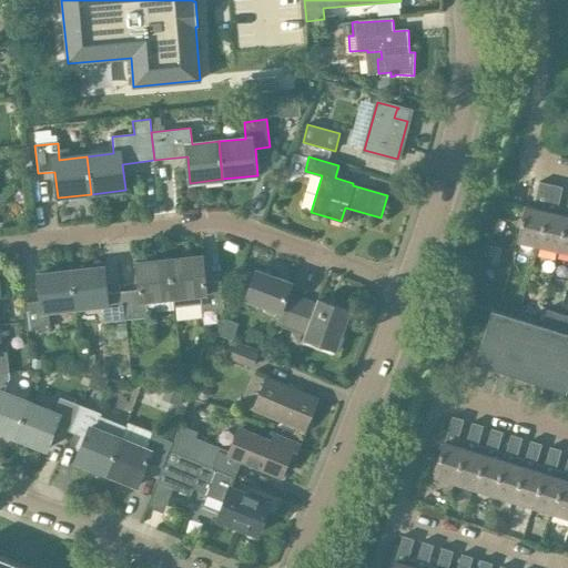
[(537,246),(551,184),(539,182),(535,201),(527,200),(517,241),(537,246)]
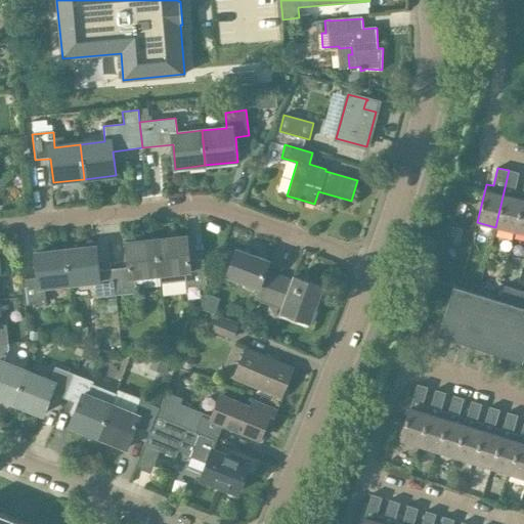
[(514,231),(523,192),(515,190),(519,172),(509,170),(495,227),(514,231)]
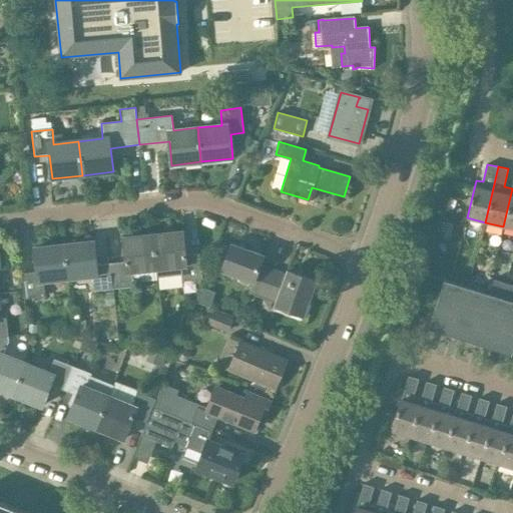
[(512,228),(512,183),(512,188),(503,226),(512,228)]
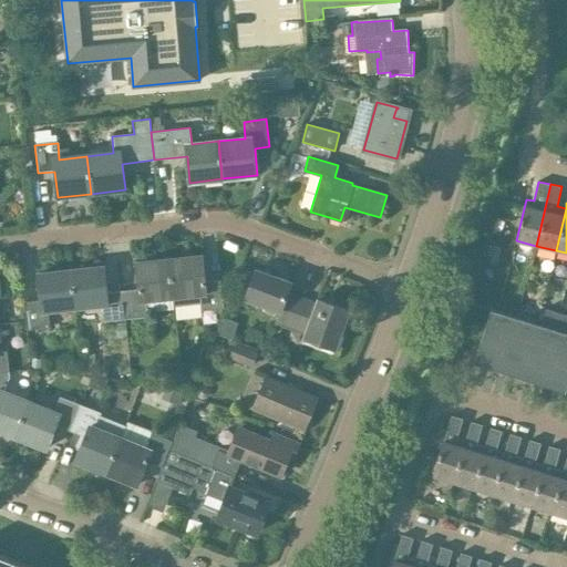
[(202,256),(168,259),(173,299),(200,296),(202,311),(225,309),(222,280),(205,282),(202,256)]
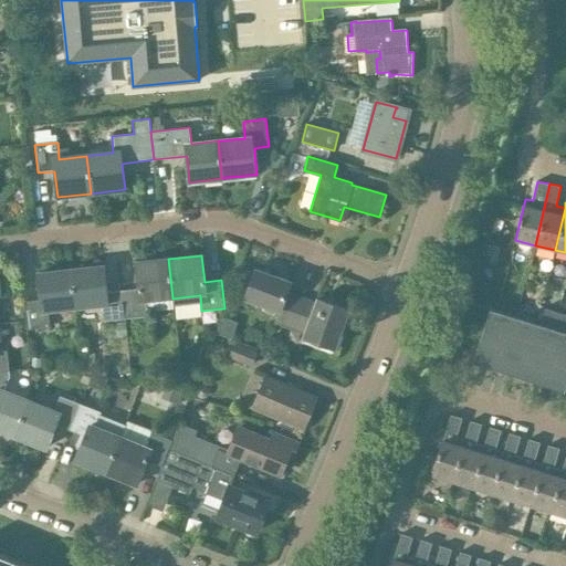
[(173,299),(168,259),(136,263),(138,290),(123,291),(126,320),(148,316),(146,301),(173,299)]
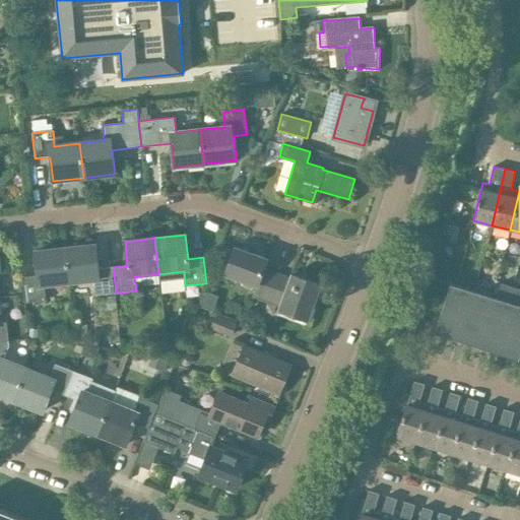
[(94,245),(64,248),(68,283),(93,280),(94,296),(116,294),(113,267),(98,269),(94,245)]
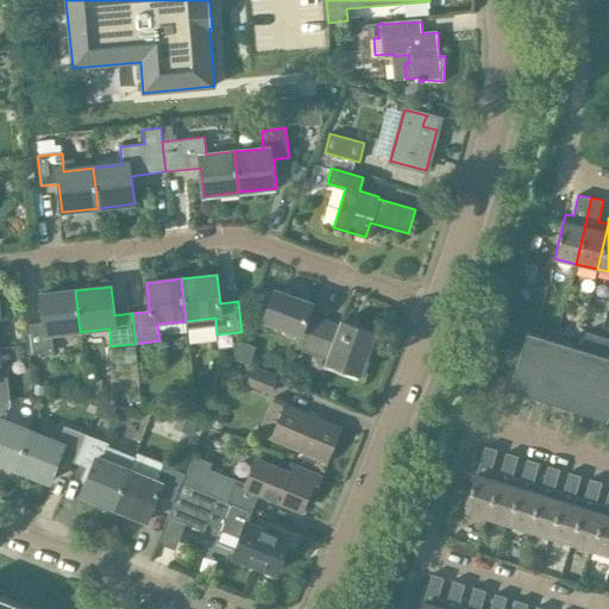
[(80,332),(75,290),(42,294),(45,324),(27,325),(31,355),(54,352),(52,334),(80,332)]
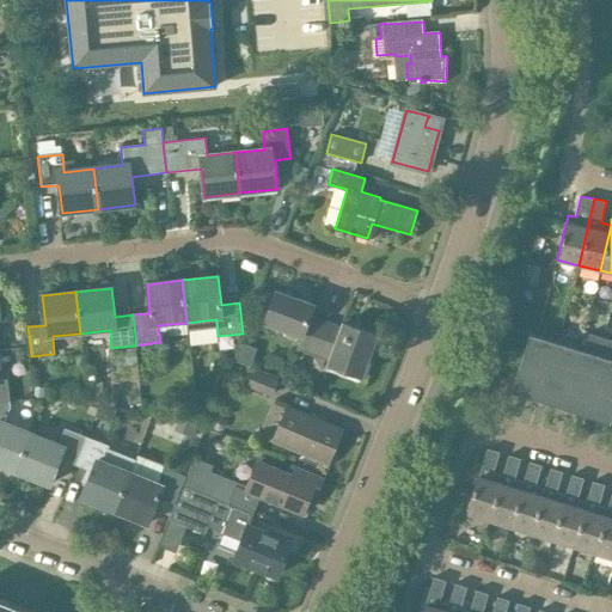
[(314,354),(326,322),(310,316),(313,305),(276,292),(264,323),(301,336),(298,348),(314,354)]
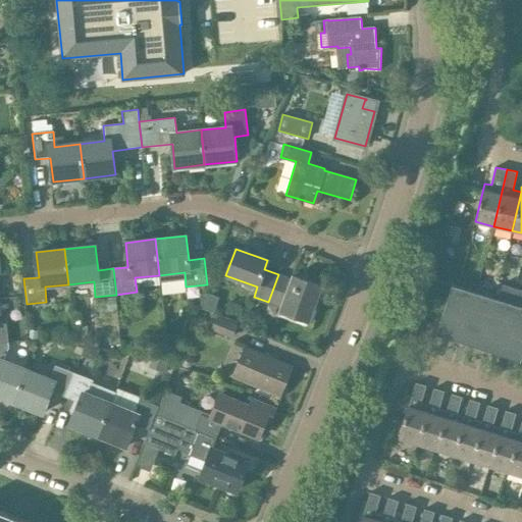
[(308,321),(321,285),(293,276),(292,279),(278,274),(268,302),(281,306),(280,311),(308,321)]
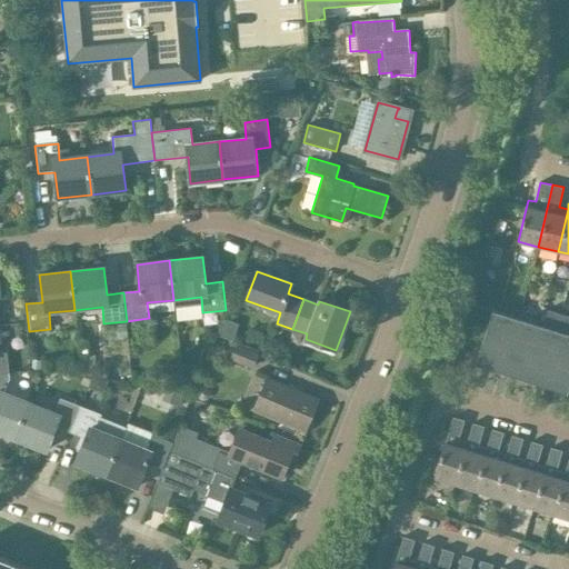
[(568,316),(547,310),(542,327),(492,311),(476,365),(477,366),(477,365),(567,392),(567,393),(568,393),(568,392),(568,316)]
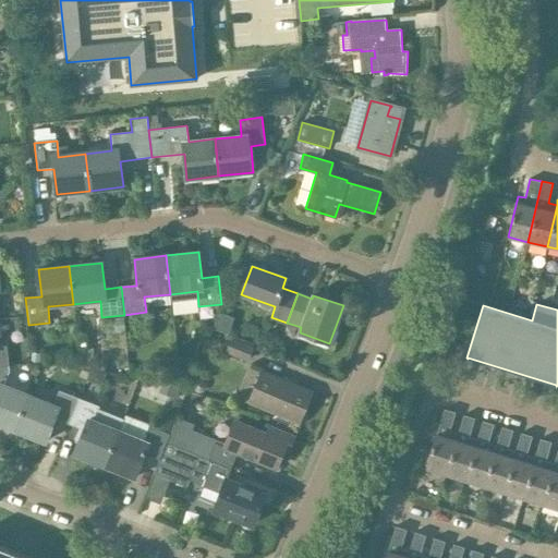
[(252,350),(230,341),(225,356),(245,365),(252,350)]
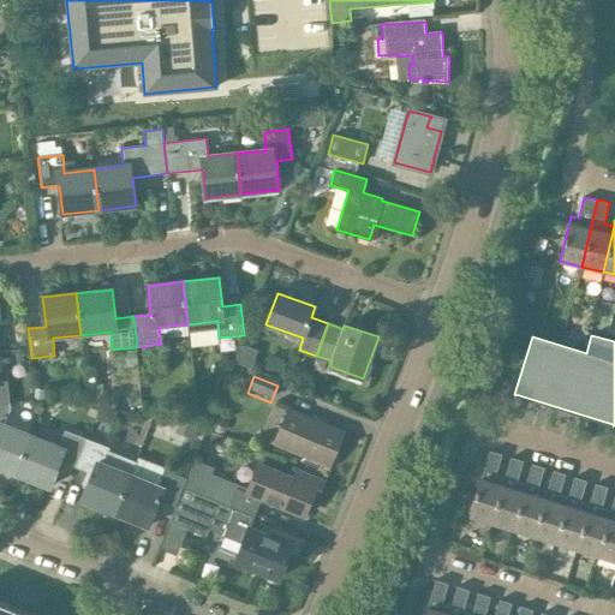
[(0,382),(0,405),(11,404),(9,381),(0,382)]
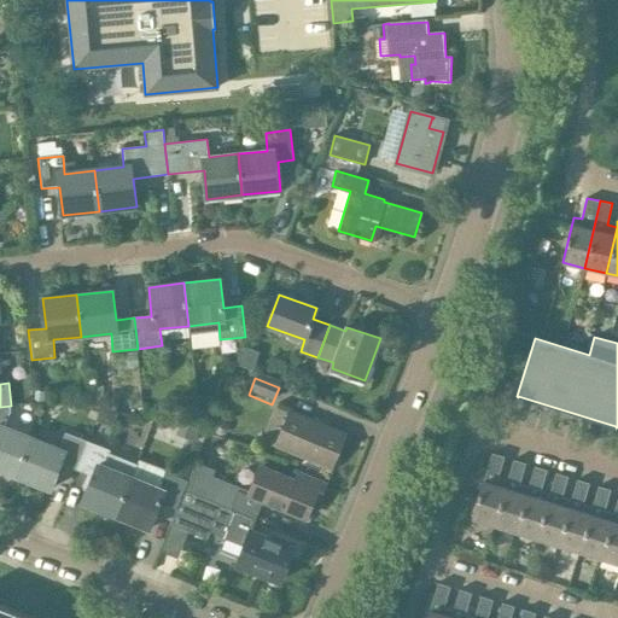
[(11,409),(11,406),(0,407),(0,470),(17,477),(33,438),(5,426),(11,409)]
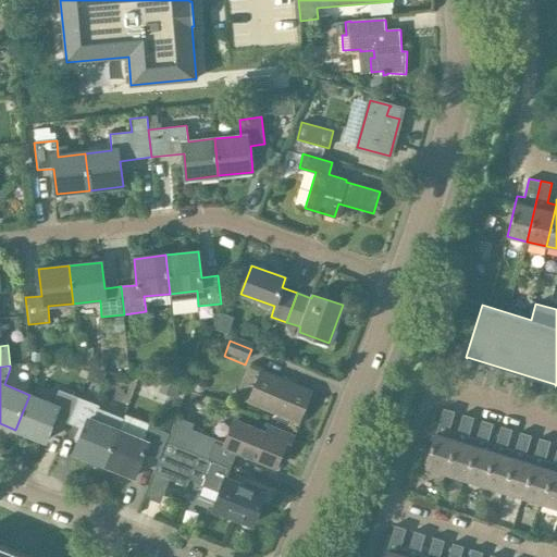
[(298,422),(311,392),(260,371),(248,401),(298,422)]
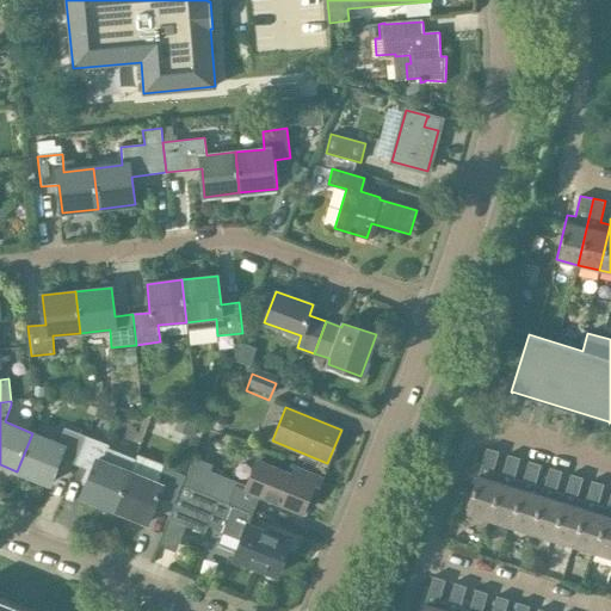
[(75,464),(87,436),(63,426),(57,443),(32,433),(17,471),(50,485),(60,458),(75,464)]
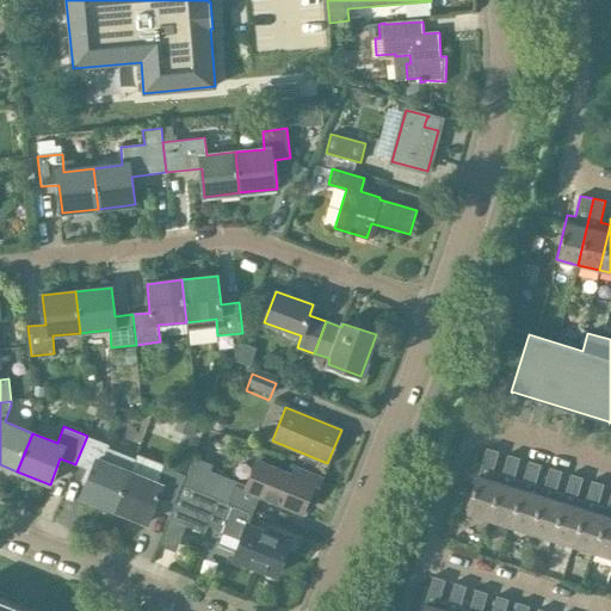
[(113,511),(129,471),(134,461),(106,450),(109,444),(87,436),(75,464),(88,469),(82,482),(86,485),(81,498),(113,511)]
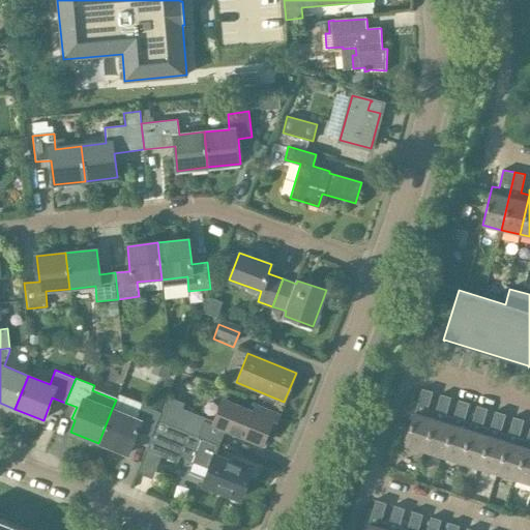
[(422,450),(435,412),(427,410),(433,391),(422,388),(405,445),(422,450)]
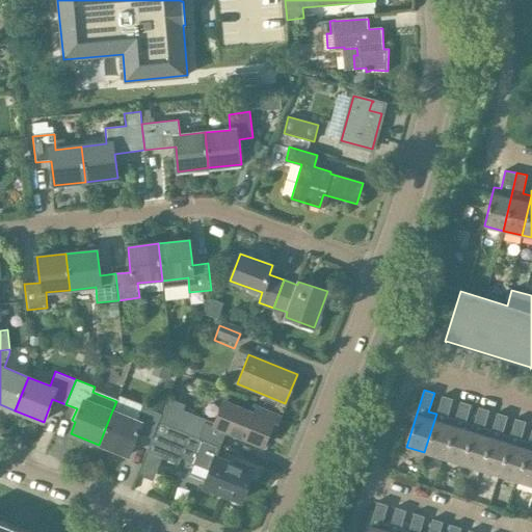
[(443,458),(455,420),(447,417),(452,399),(442,396),(436,414),(424,452),(443,458)]
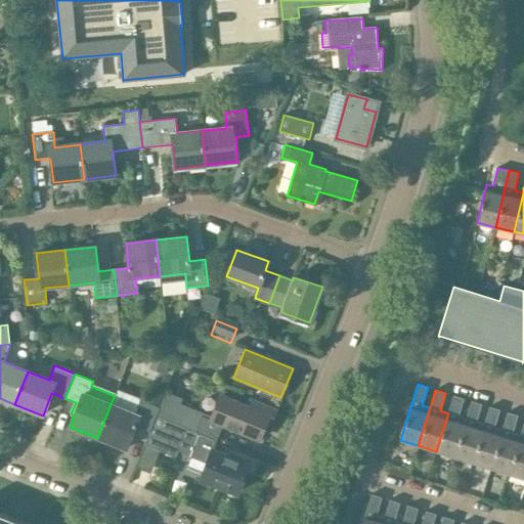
[(195,432),(203,416),(259,439),(266,422),(270,423),(275,409),(255,401),(252,408),(221,395),(212,418),(180,403),(181,399),(167,392),(160,408),(158,416),(157,417),(195,432)]
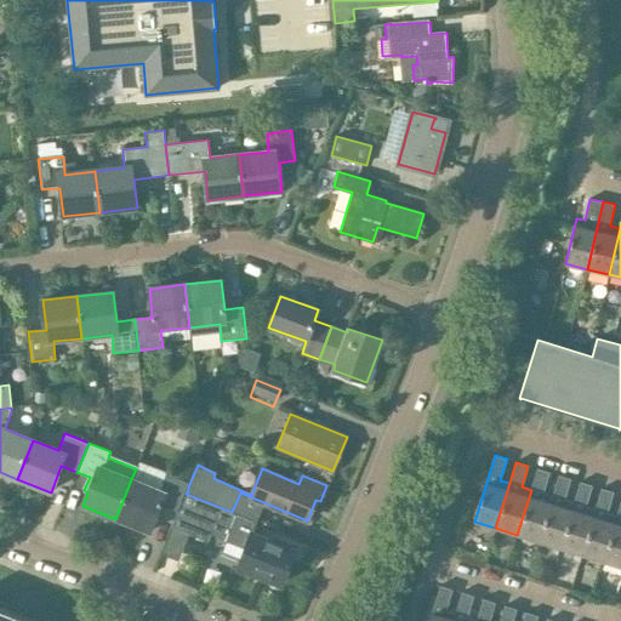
[(539,541),(552,496),(543,494),(550,472),(537,468),(531,490),(517,535),(539,541)]
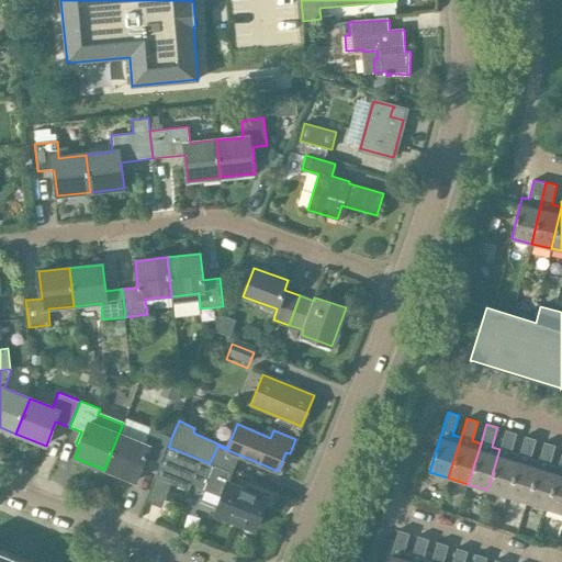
[(156,478),(168,447),(169,446),(171,438),(148,428),(143,444),(119,434),(104,470),(136,482),(145,458),(160,463),(155,476),(156,478)]
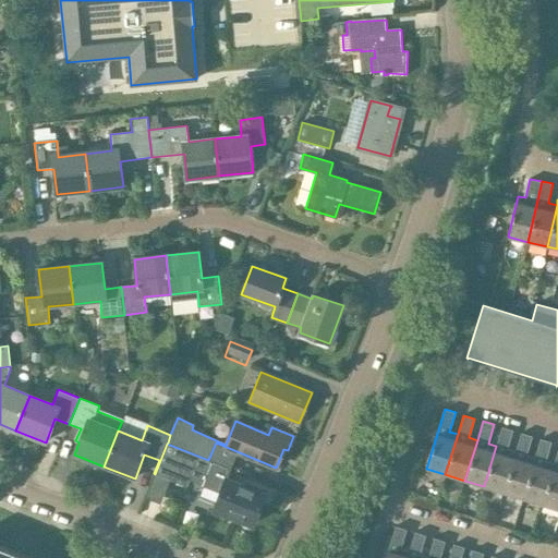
[(502,492),(516,451),(507,449),(513,431),(502,427),(496,446),(484,486),(502,492)]
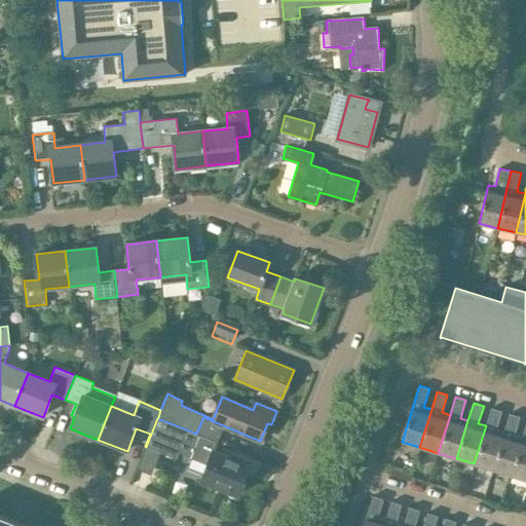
[(492,470),(504,431),(496,429),(501,411),(491,408),(486,425),(474,463),(492,470)]
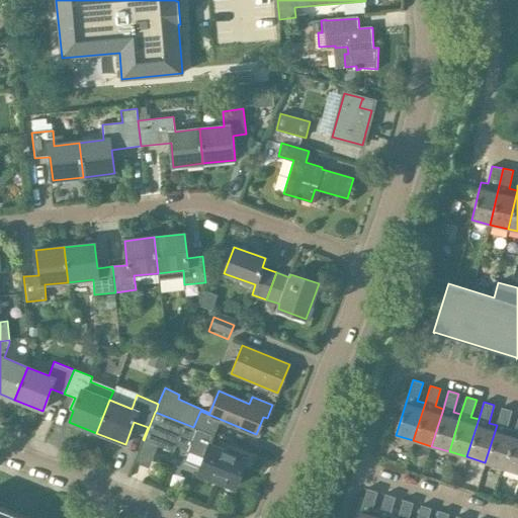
[(503,468),(514,431),(506,428),(512,411),(502,408),(497,425),(485,462),(503,468)]
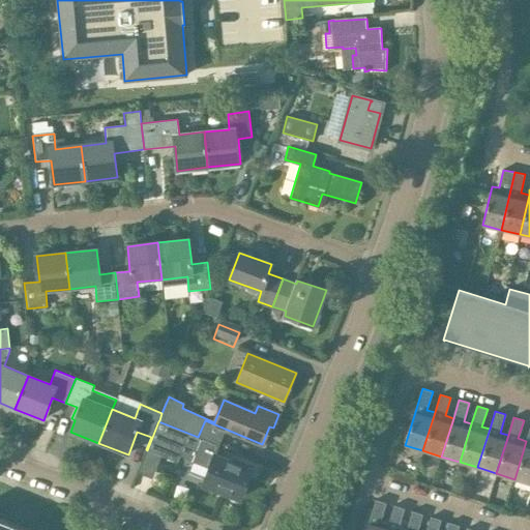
[(218,445),(198,437),(158,421),(147,450),(177,462),(183,447),(198,453),(195,462),(209,467),(203,483),(240,498),(252,469),(214,454),(218,445)]
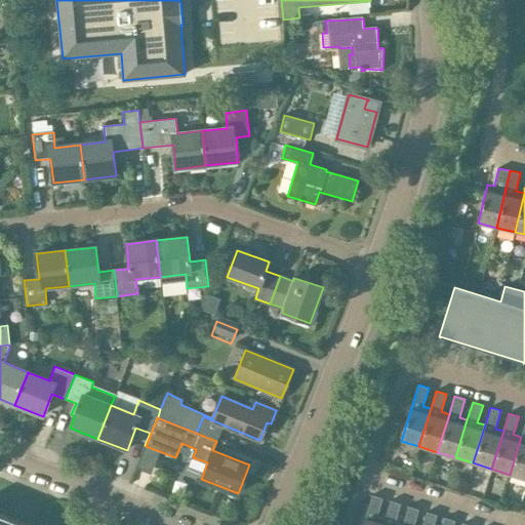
[(524,479),(524,423),(521,437),(510,475),(524,479)]
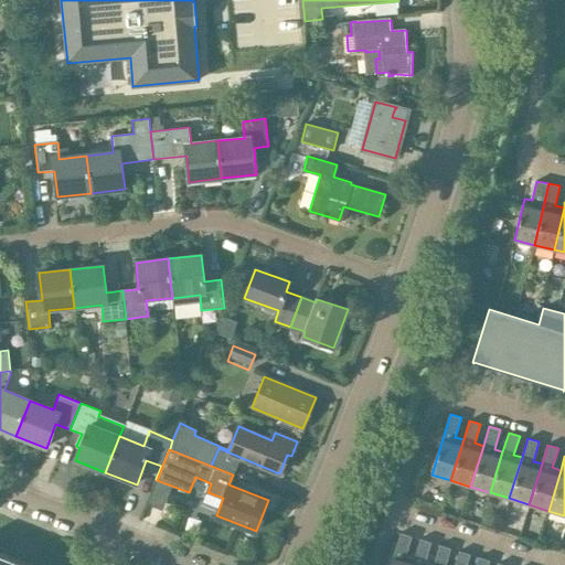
[(412,564),(414,558),(406,555),(412,536),(401,533),(390,564),(412,564)]
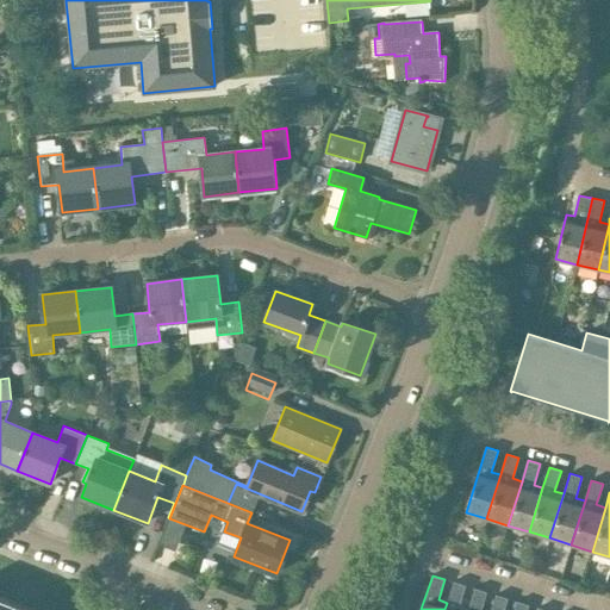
[(467,609),(468,609),(459,607),(466,585),(454,582),(447,603),(444,609),(467,609)]
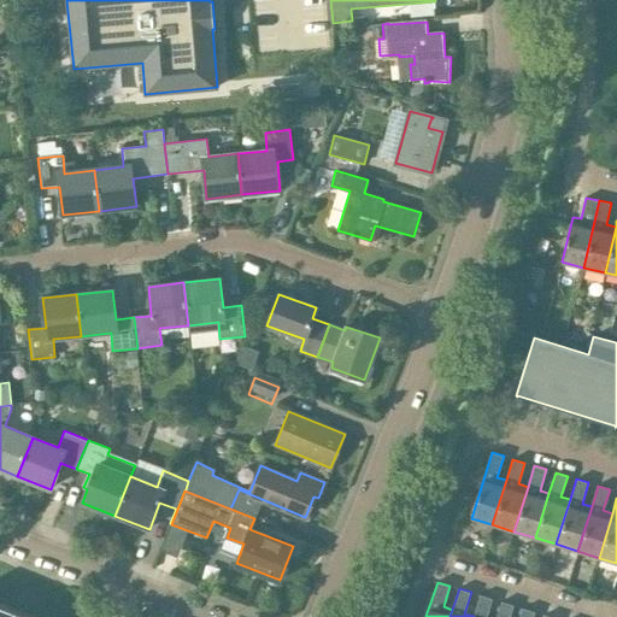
[(486,616),(492,599),(480,595),(474,616),(472,616),(486,616)]
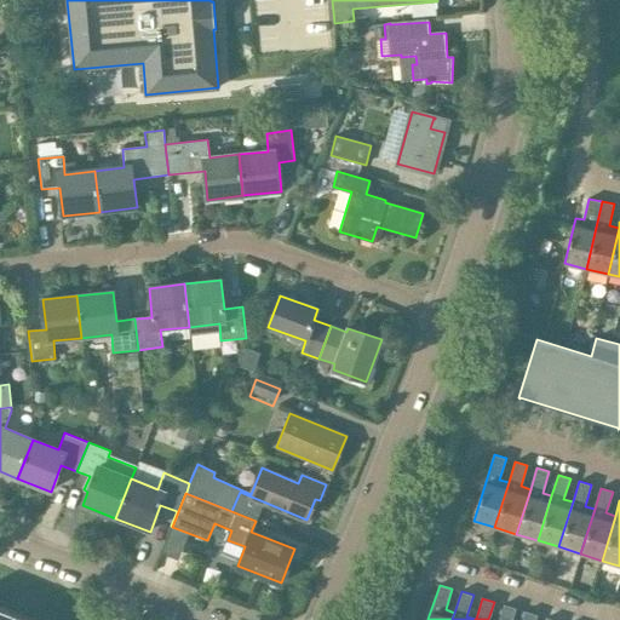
[(511,619),(516,608),(504,604),(499,619),(511,619)]
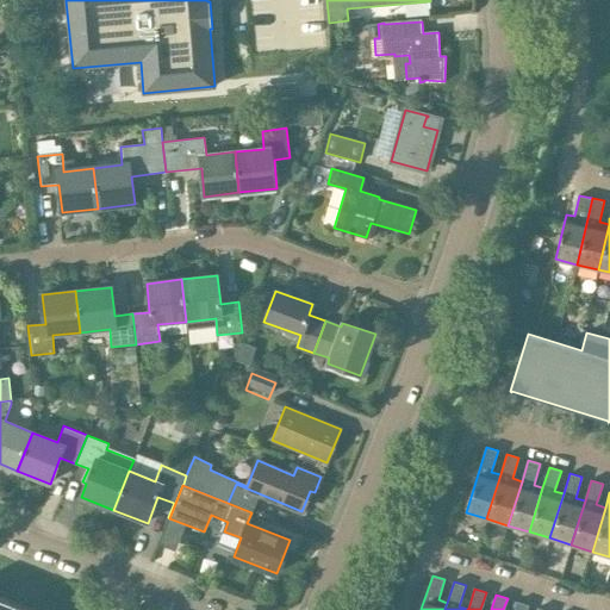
[(0,609),(32,609),(0,597),(0,609)]
